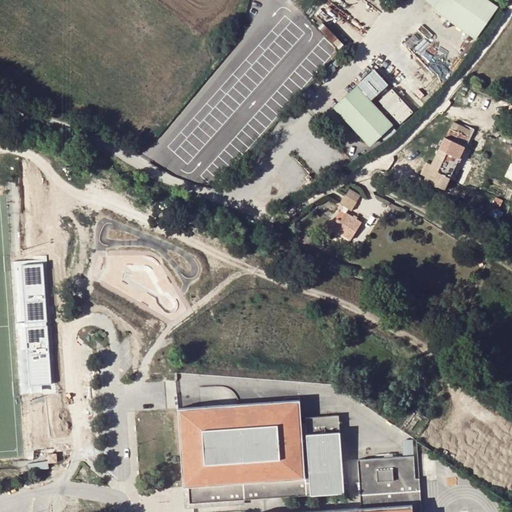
[(476,40),(499,8),(487,0),(440,0),(435,7),(433,10),(476,40)]
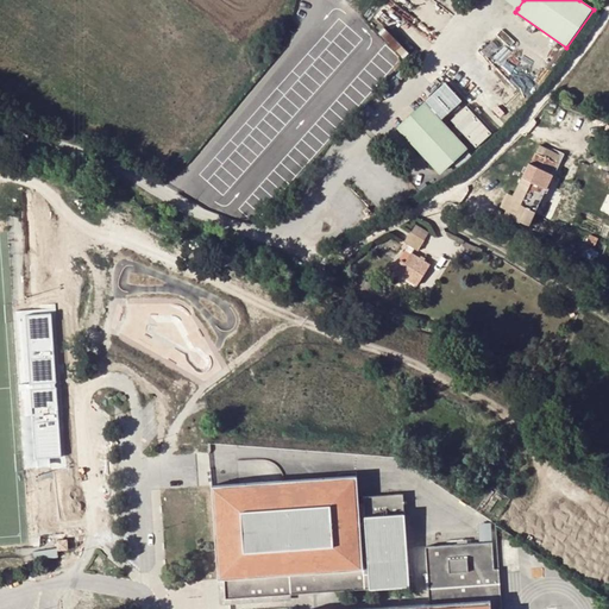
[(443,119),(463,101),(446,83),(427,101),(443,119)]
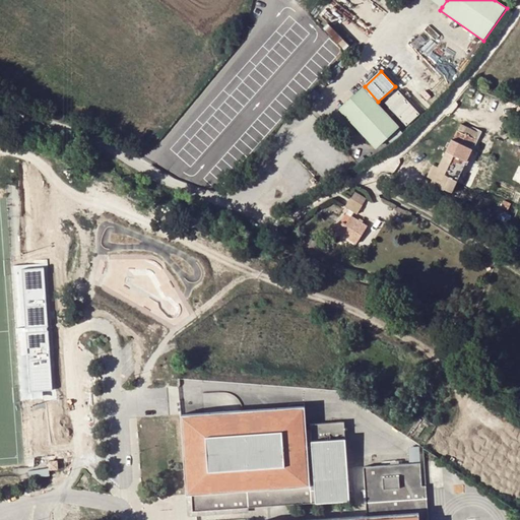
[(395,128),(362,90),(342,109),(376,145),(395,128)]
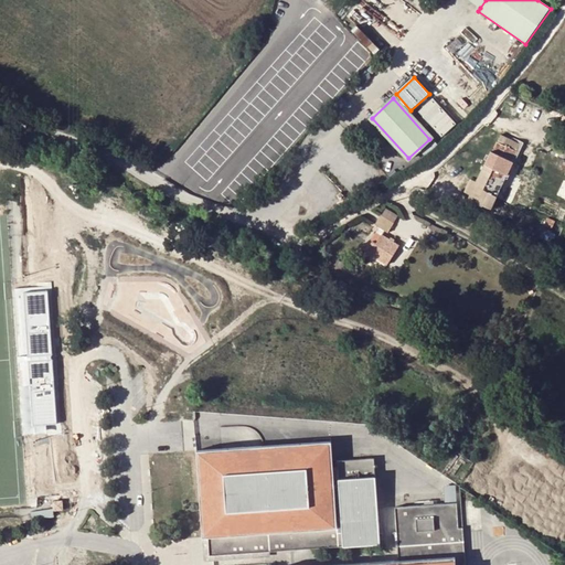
[(457,125),(434,99),(419,113),(443,138),(457,125)]
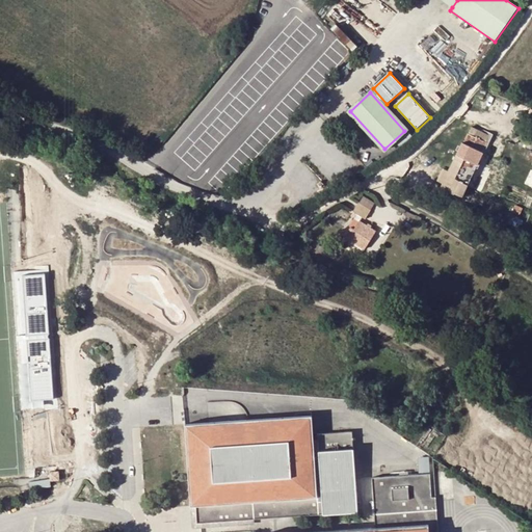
[(531,110),(523,107),(520,114),(531,118),(531,110)]
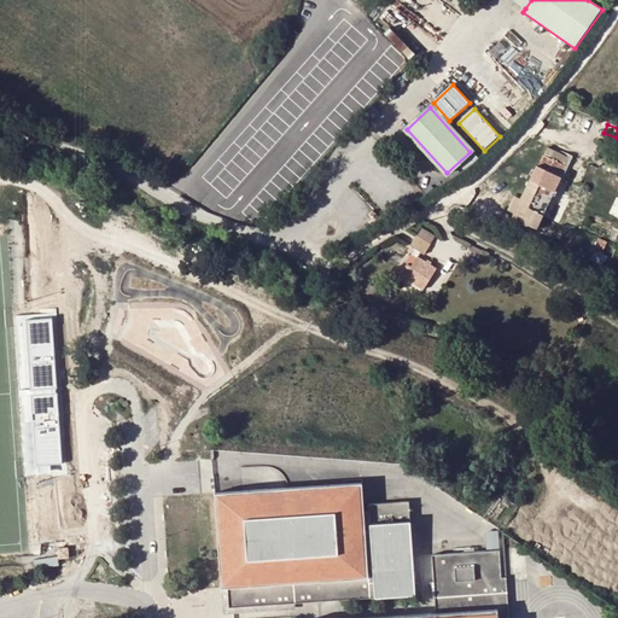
[(536,165),(522,199),(516,214),(513,219),(536,229),(538,226),(542,216),(554,192),(555,193),(563,178),(560,176),(569,157),(548,147),(544,156),(542,156),(538,167),(536,165)]
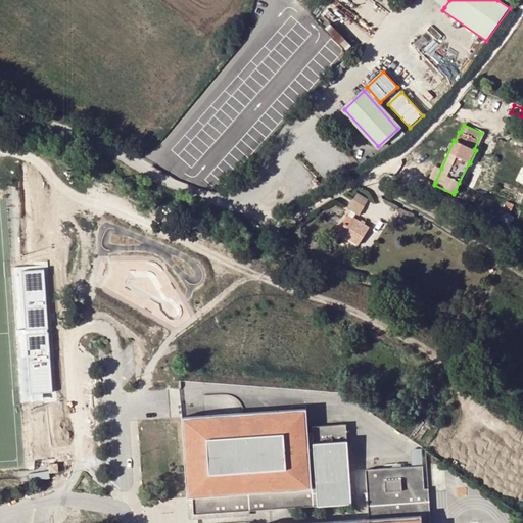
[(483,134),(481,133),(474,149),(476,150),(483,134)]
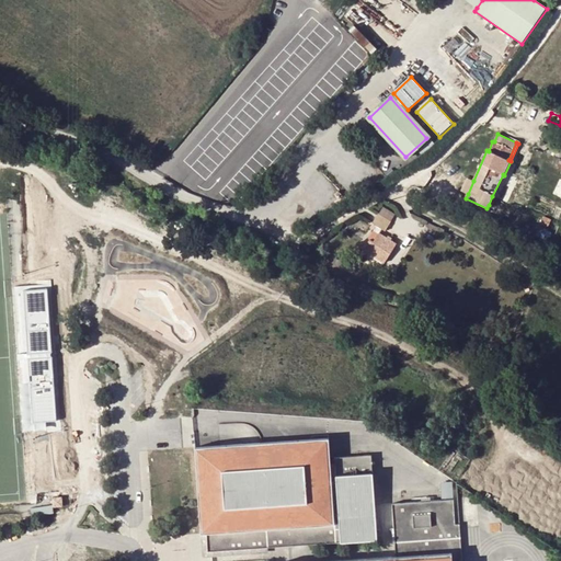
[(462,191),(468,194),(473,181),(468,179),(462,191)]
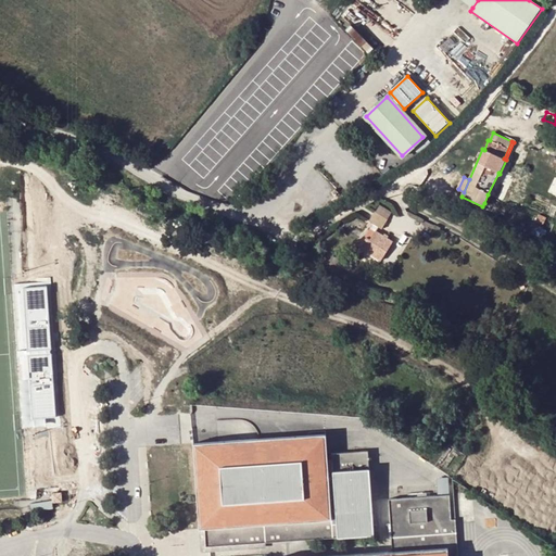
[(491,205),(494,197),(488,194),(484,203),(491,205)]
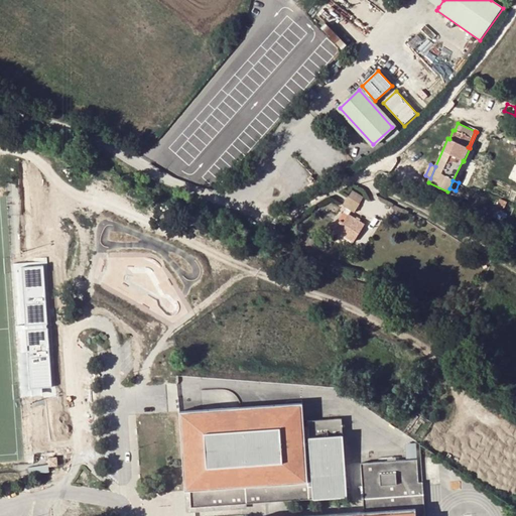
[(353,190),(349,197),(359,204),(363,198),(353,190)]
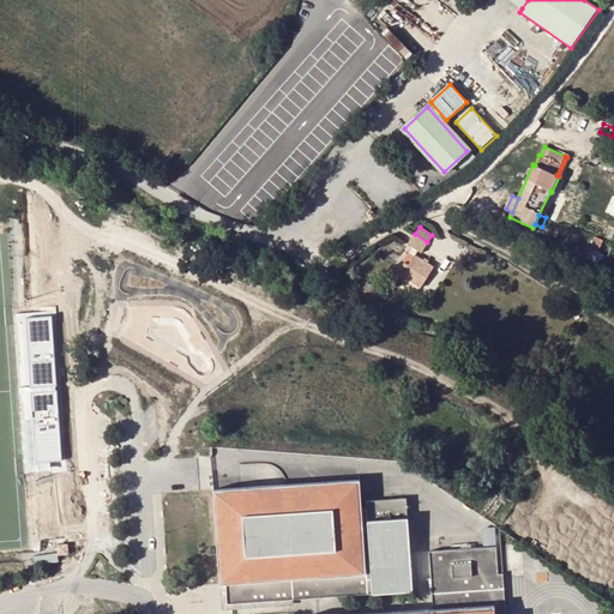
[(421,252),(427,242),(415,234),(408,244),(421,252)]
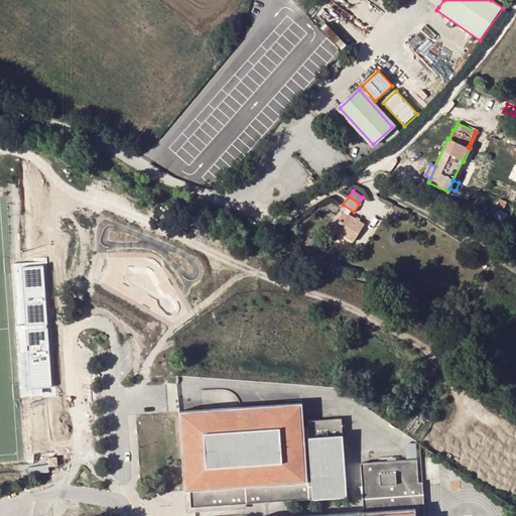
[(341,220),(335,231),(354,243),(365,225),(359,222),(360,220),(357,218),(356,219),(348,215),(347,216),(343,213),(340,219),(341,220)]
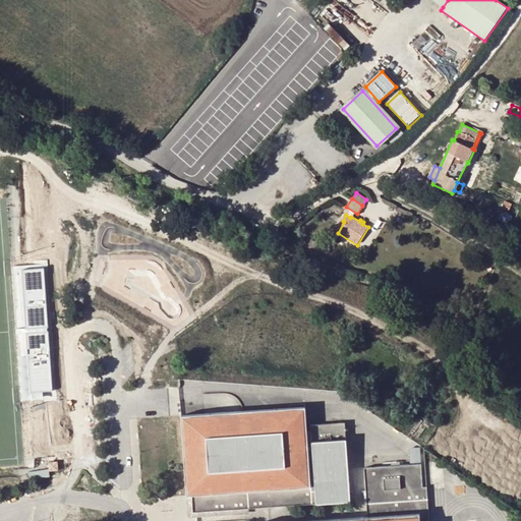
[(328,254),(330,248),(312,240),(309,246),(328,254)]
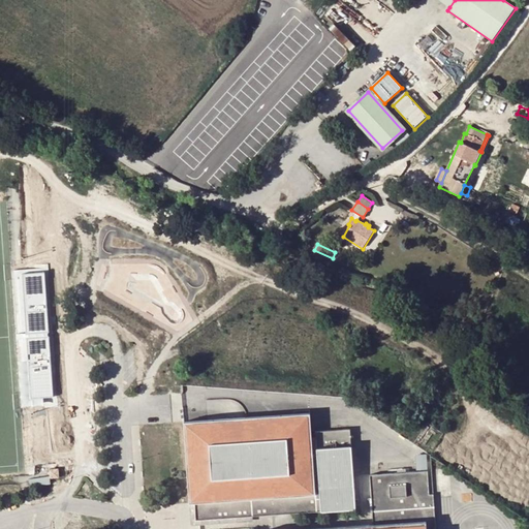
[(56,398),(55,391),(37,391),(38,415),(64,414),(64,397),(56,398)]
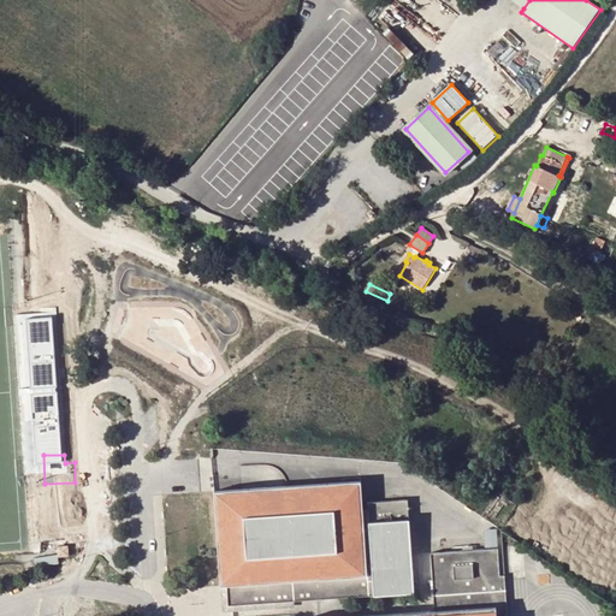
[(414,592),(408,498),(367,502),(367,508),(362,509),(361,480),(214,490),(220,585),(226,585),(229,604),(294,600),(337,598),(369,594),(414,592)]
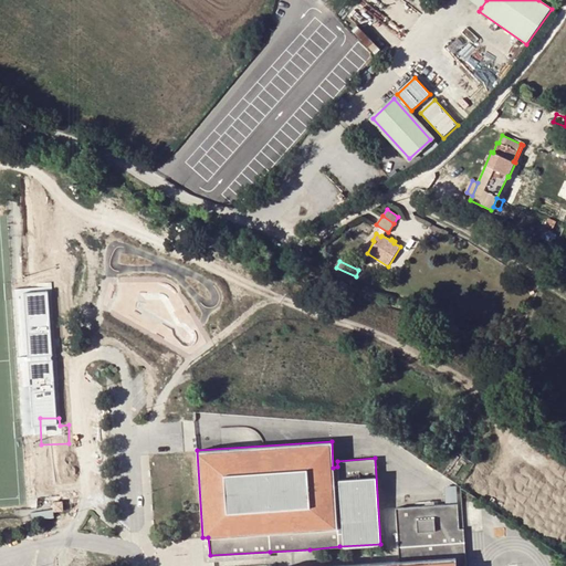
[(58,489),(54,444),(37,446),(37,458),(48,457),(49,474),(39,475),(40,490),(58,489)]
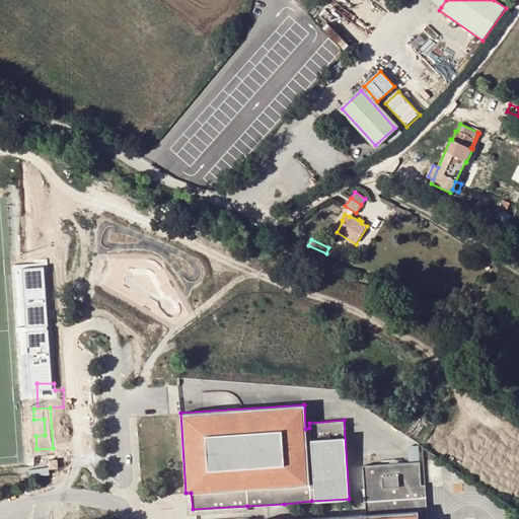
[(420,458),(420,444),(409,444),(410,458),(420,458)]
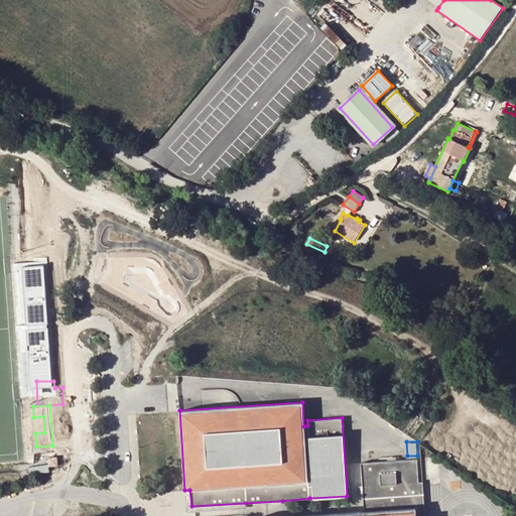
[(53,462),(53,454),(44,454),(45,463),(53,462)]
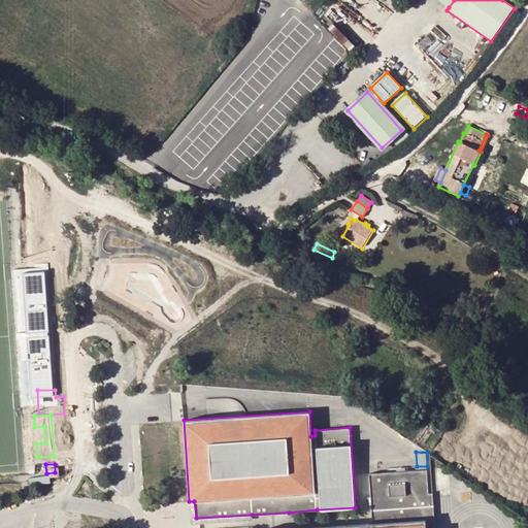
[(434,527),(432,492),(428,492),(427,469),(368,473),(371,523),(292,527),(434,527)]
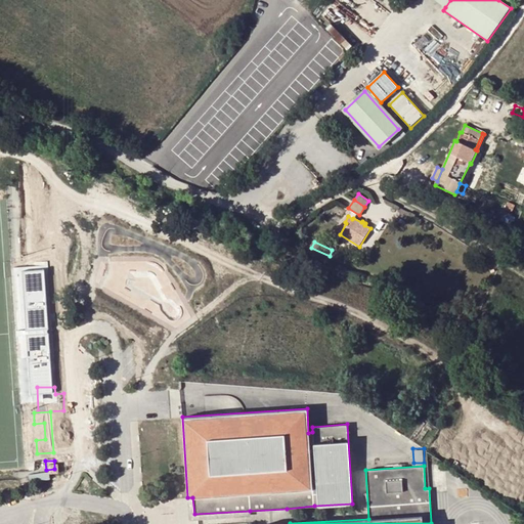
[(250,516),(250,511),(194,514),(192,497),(187,497),(189,520),(250,516)]
